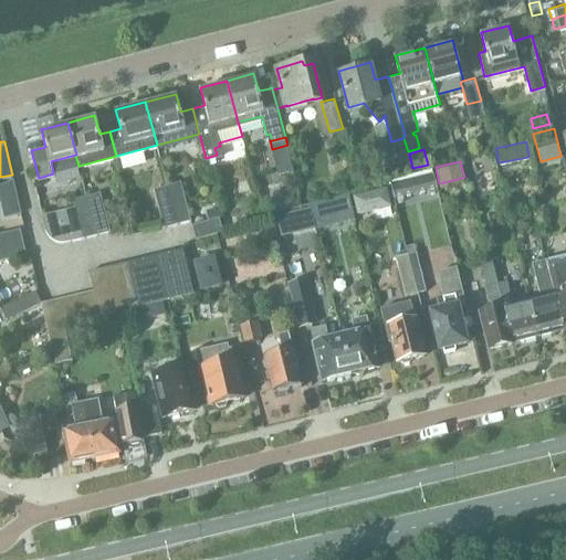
[(390,182),(392,193),(436,182),(432,172),(390,182)]
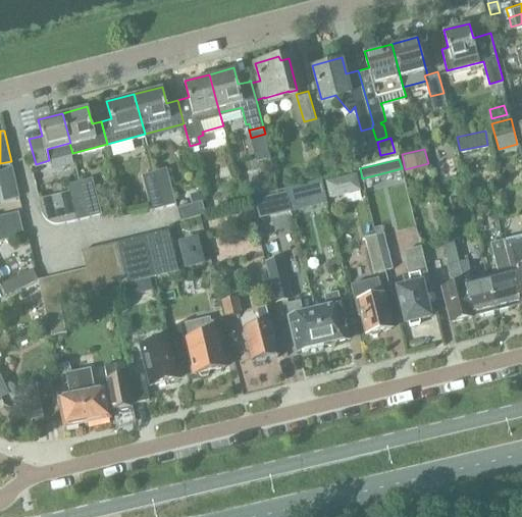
[(166,165),(153,168),(163,204),(175,201),(166,165)]
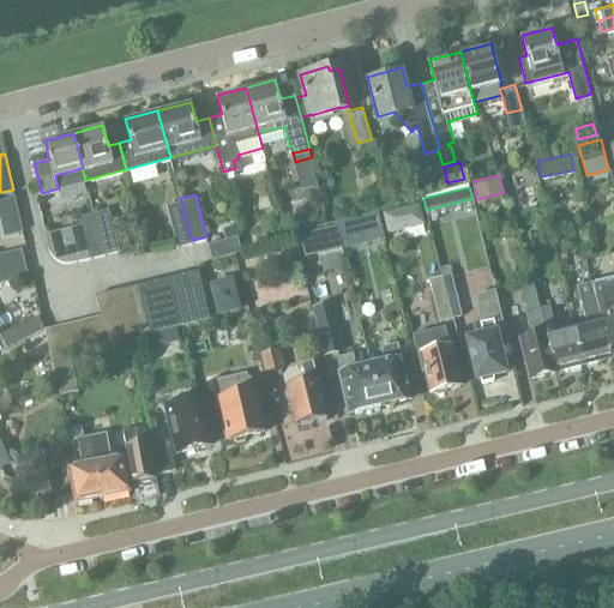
[(192,240),(180,198),(166,203),(176,245),(192,240)]
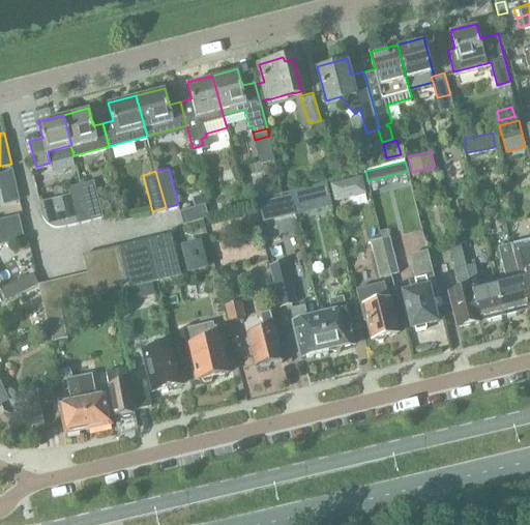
[(361,173),(331,181),(335,197),(365,190),(361,173)]
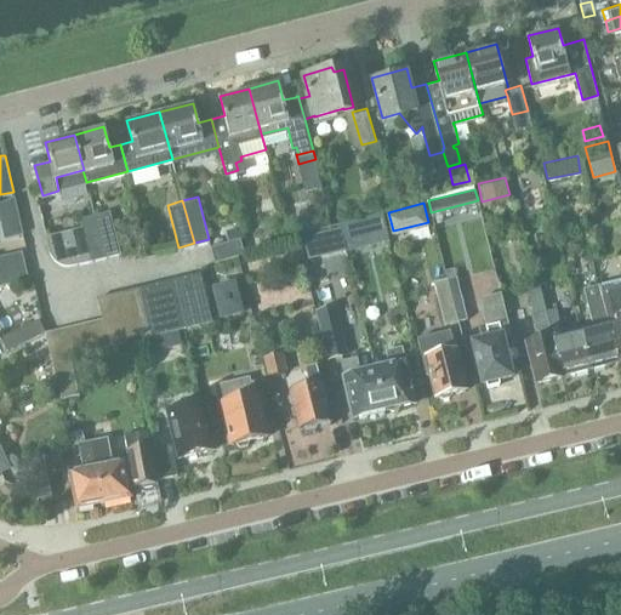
[(95,212),(106,255),(120,251),(109,209),(95,212)]
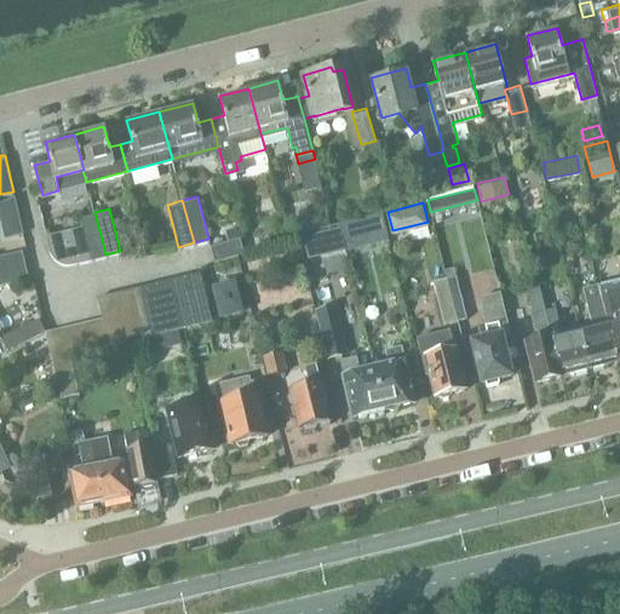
[(345,245),(389,235),(386,222),(384,223),(382,208),(339,219),(340,224),(345,245)]
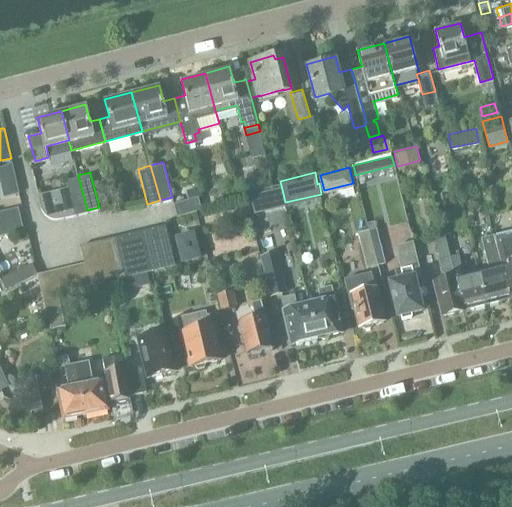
[(71,197),(42,204),(40,204),(41,205),(41,207),(42,208),(43,210),(45,212),(46,213),(48,214),(49,215),(51,216),(54,217),(56,217),(59,217),(75,213),(87,210),(78,175),(66,178),(71,197)]
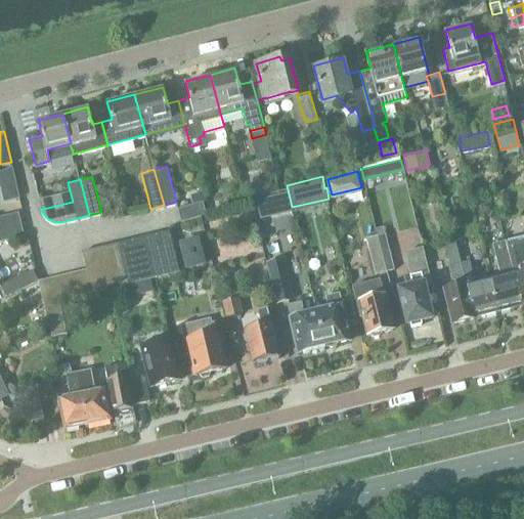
[(288,189),(256,197),(260,215),(292,207),(288,189)]
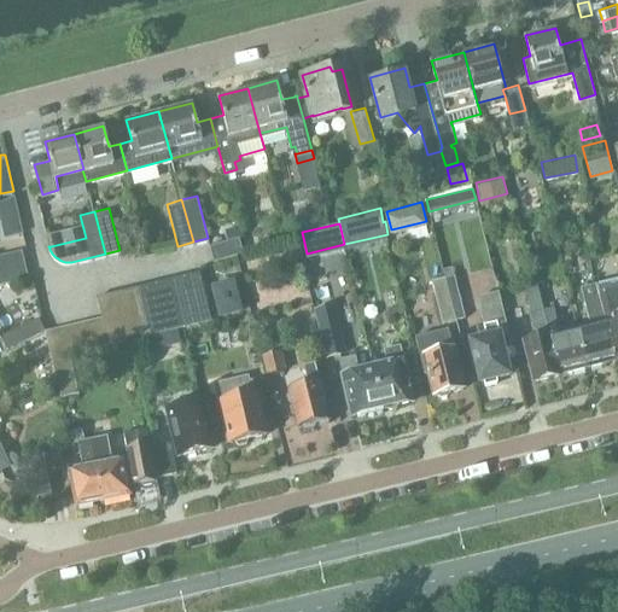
[(261,228),(243,234),(246,246),(263,242),(261,228)]
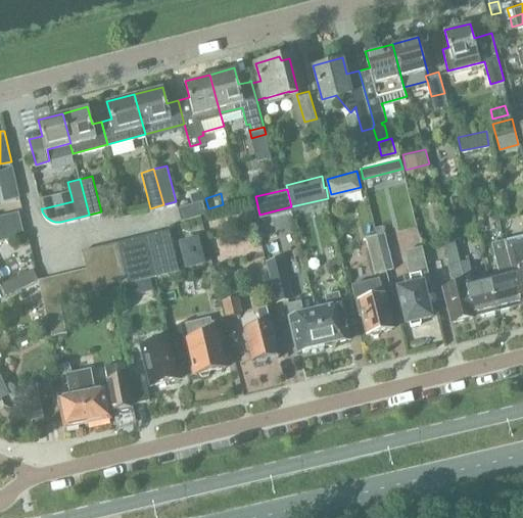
[(177,205),(181,219),(205,212),(201,198),(177,205)]
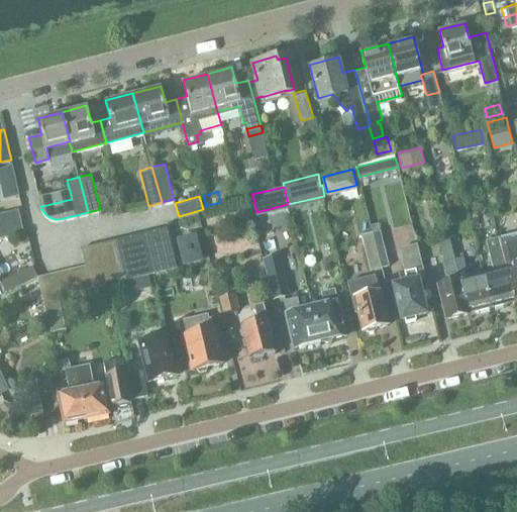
[(0,210),(0,223),(21,218),(18,207),(0,210)]
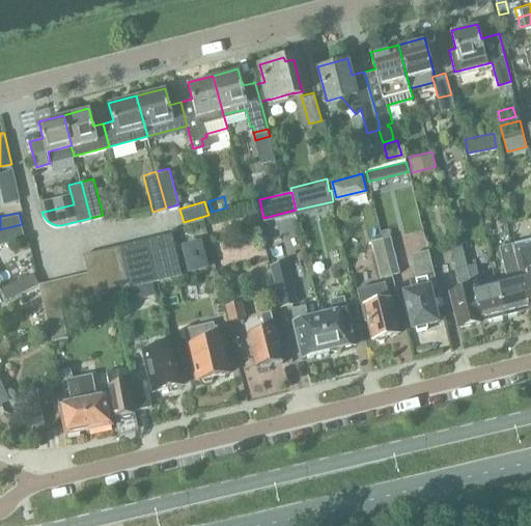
[(22,224),(0,229),(0,242),(24,237),(22,224)]
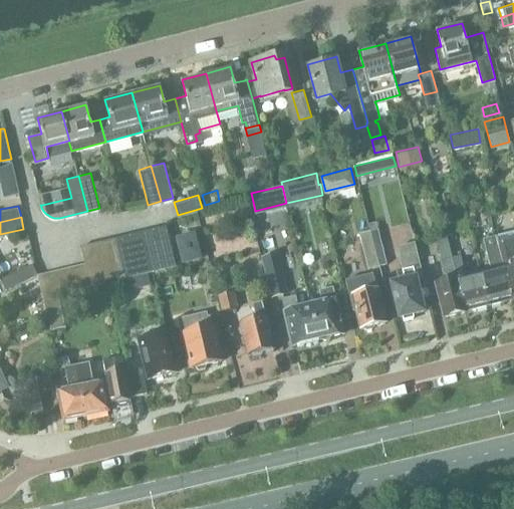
[(166,223),(153,226),(163,267),(176,264),(166,223)]
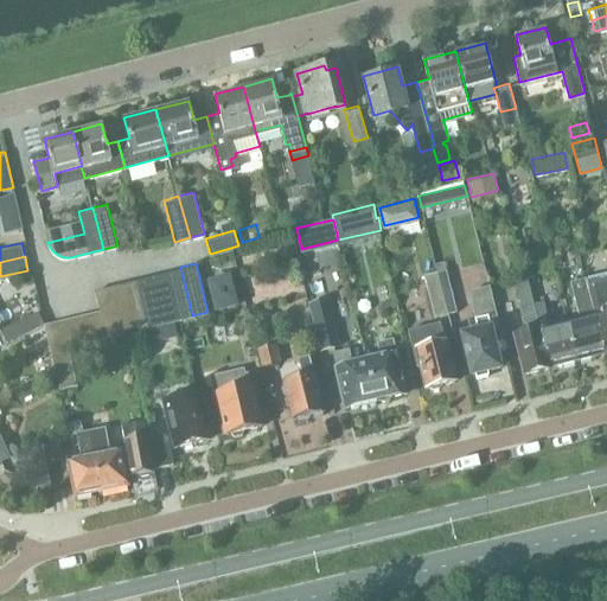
[(180,267),(166,270),(178,319),(192,315),(180,267)]
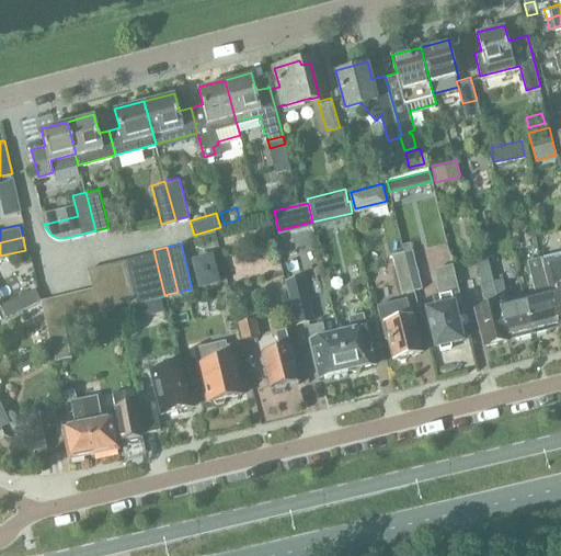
[(411,248),(403,250),(413,288),(421,286),(411,248)]
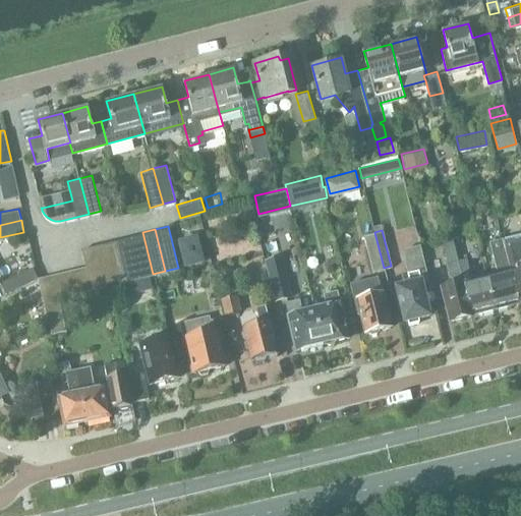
[(142,232),(130,235),(140,277),(153,274),(142,232)]
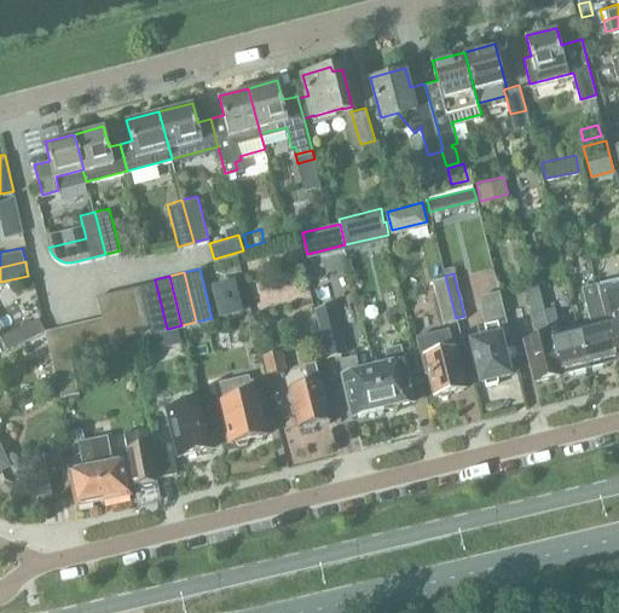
[(456,318),(445,276),(433,279),(443,321),(456,318)]
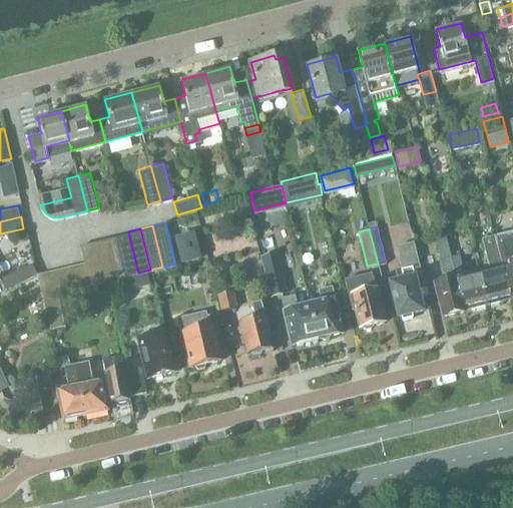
[(512,231),(512,228),(494,232),(496,241),(509,294),(510,297),(512,296),(512,231)]
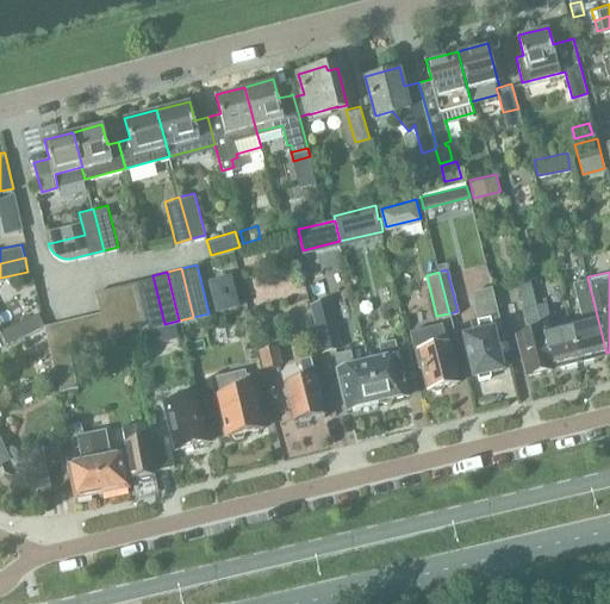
[(153,275),(138,279),(150,328),(165,324),(153,275)]
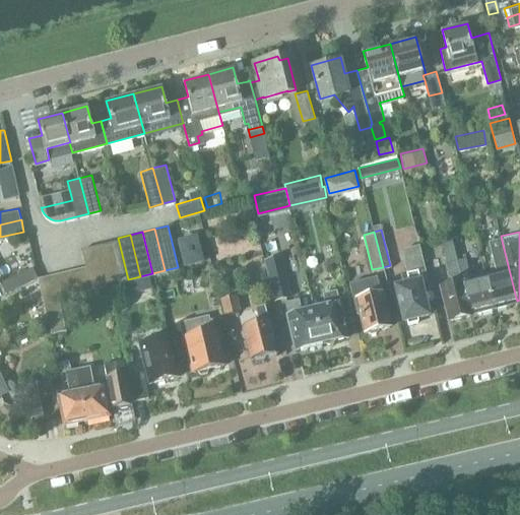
[(201,259),(195,235),(179,239),(185,263),(201,259)]
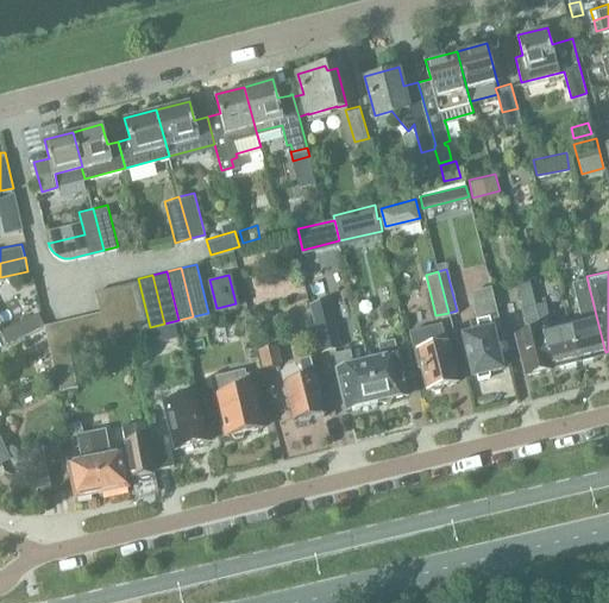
[(589,287),(586,276),(571,281),(581,316),(570,319),(579,358),(592,356),(594,352),(604,349),(589,287)]
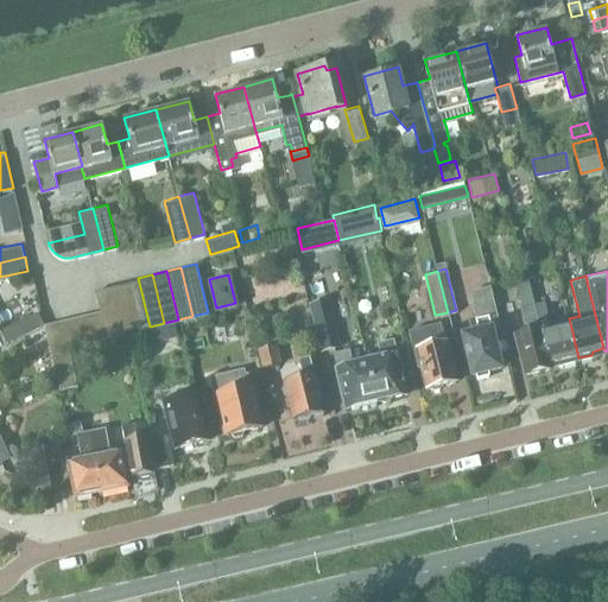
[(138,278),(124,282),(135,330),(150,327),(138,278)]
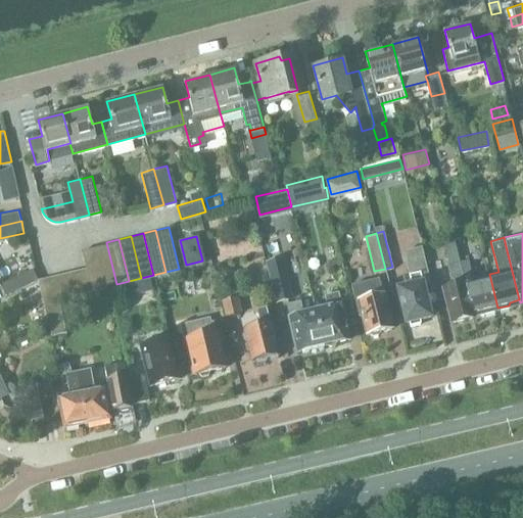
[(472,312),(459,260),(455,240),(445,243),(455,282),(442,285),(450,320),(473,314),(472,312)]
